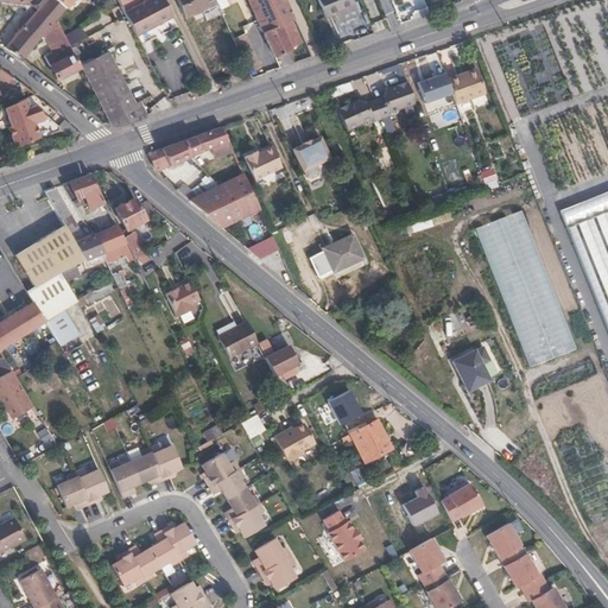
[(46,35),(58,21),(69,10),(58,0),(49,0),(43,7),(27,26),(25,26),(23,29),(6,46),(25,58),(46,35)]
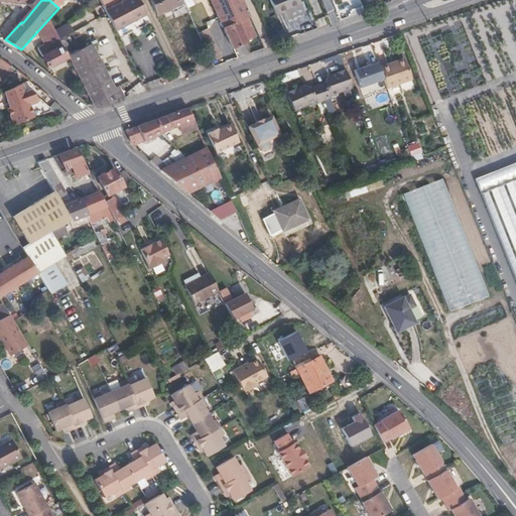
[(126,0),(123,2),(122,0),(101,0),(117,29),(148,14),(140,0),(126,0)]
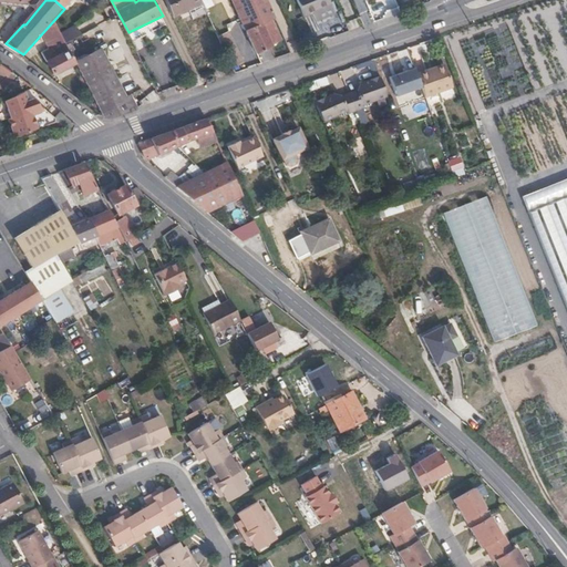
[(165,0),(174,17),(205,2),(203,0),(165,0)]
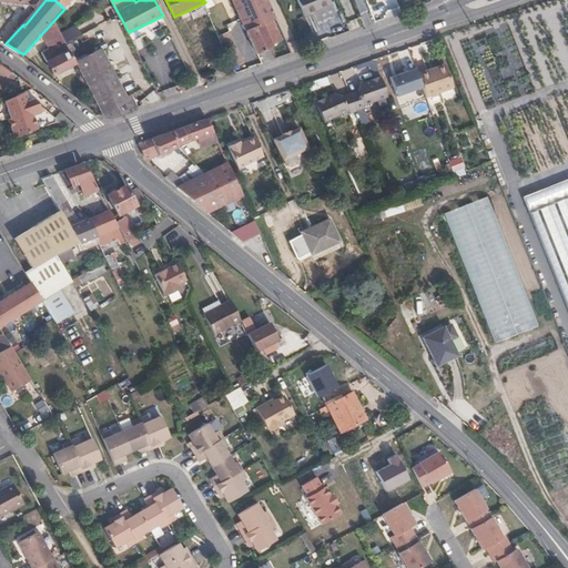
[(277,17),(270,0),(234,0),(259,52),(272,47),(272,43),(283,39),(273,18),(277,17)]
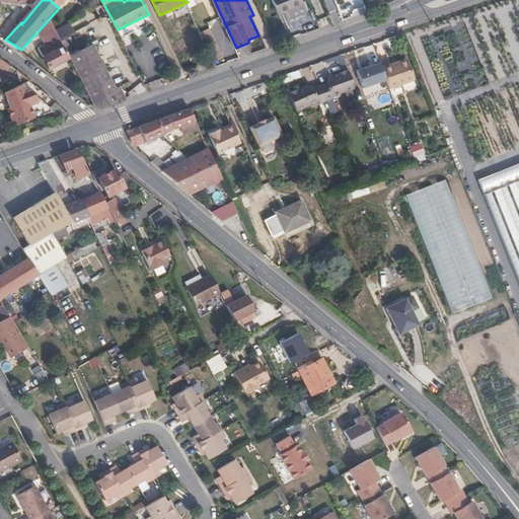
[(305,4),(303,0),(274,0),(280,14),(287,11),(305,4)]
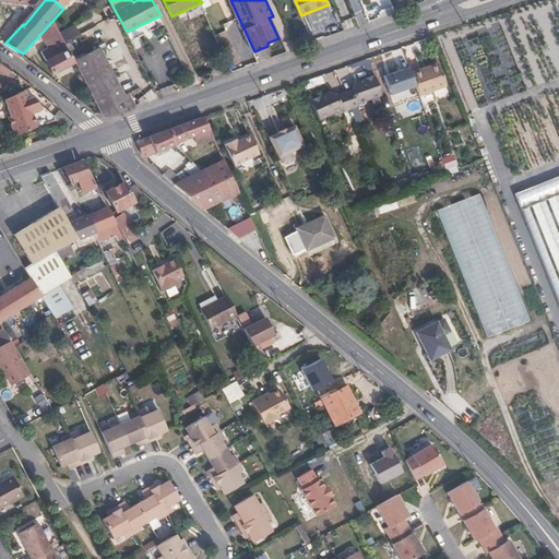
[(25,24),(39,7),(31,6),(0,1),(0,4),(25,8),(31,13),(21,25),(21,26),(23,24),(25,24)]
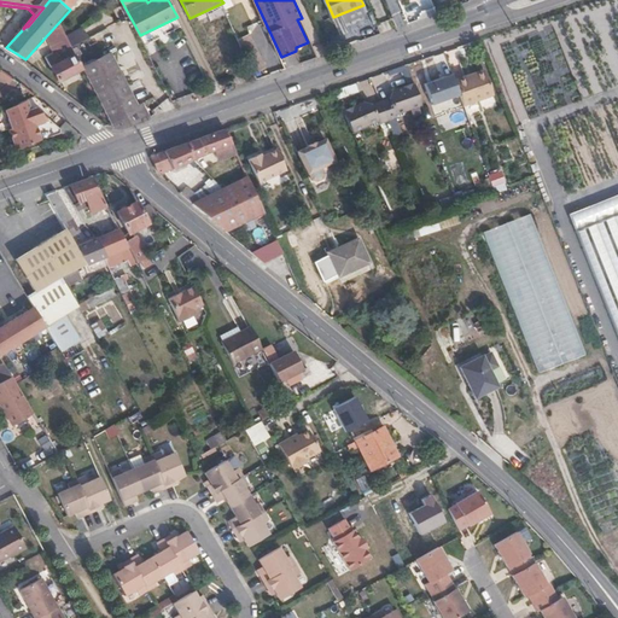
[(345,22),(368,13),(363,5),(342,13),(345,22)]
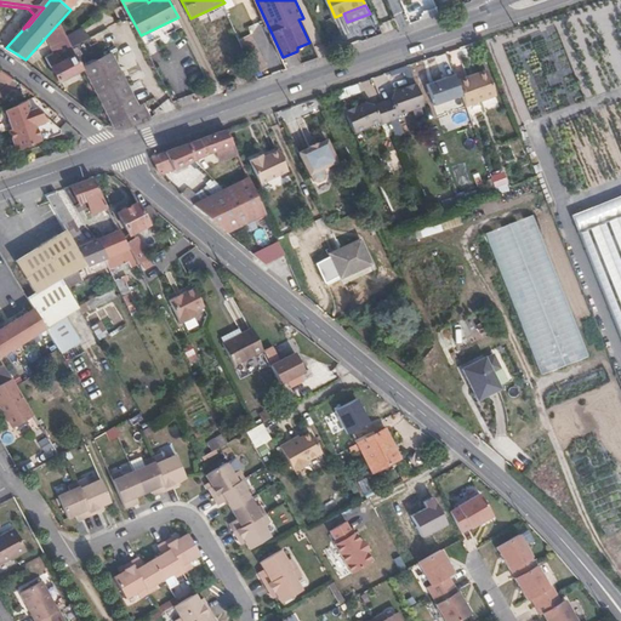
[(85,70),(60,22),(47,35),(57,53),(49,58),(61,83),(85,70)]
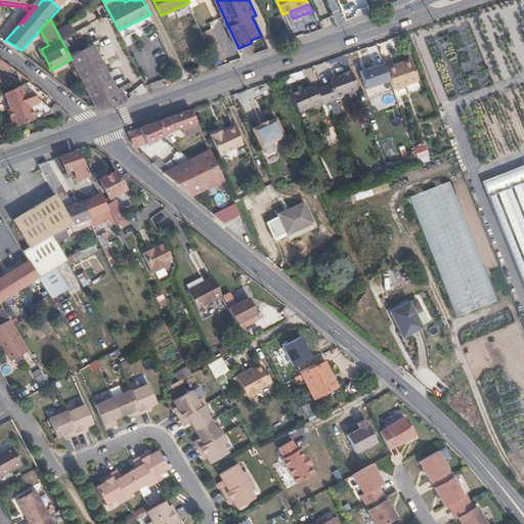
[(205,34),(202,36),(215,61),(224,57),(214,38),(209,41),(205,34)]
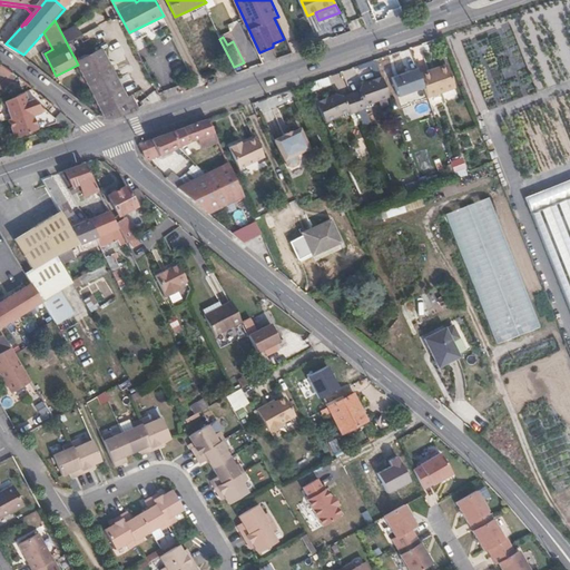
[(129,97),(106,51),(79,64),(102,109),(129,97)]
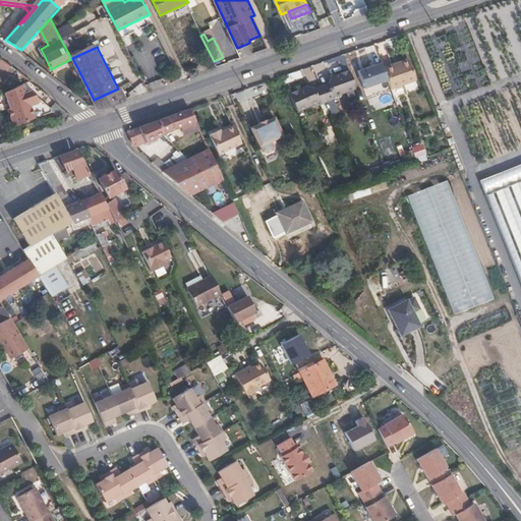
[(416,83),(408,60),(399,64),(400,66),(394,69),(393,66),(383,69),(391,92),(416,83)]
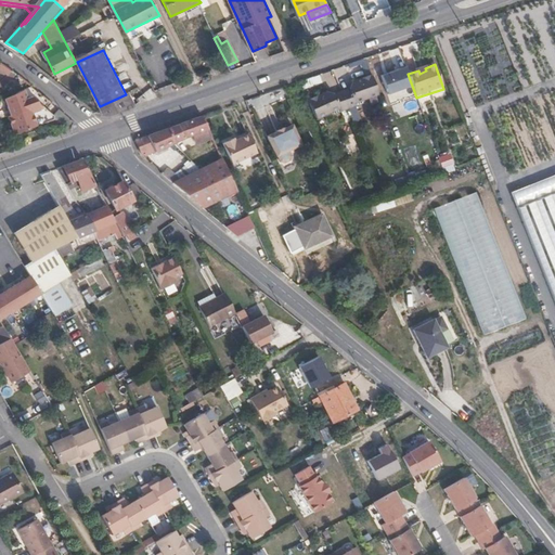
[(379,97),(372,76),(352,84),(348,90),(341,92),(349,111),(363,105),(365,102),(379,97)]
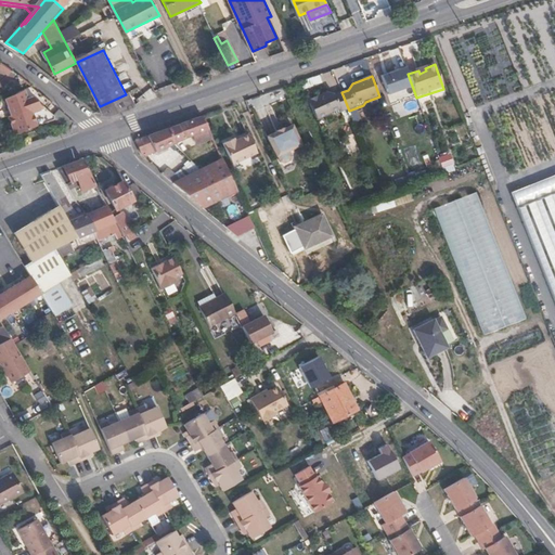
[(4,108),(26,101),(23,91),(1,101),(4,108)]
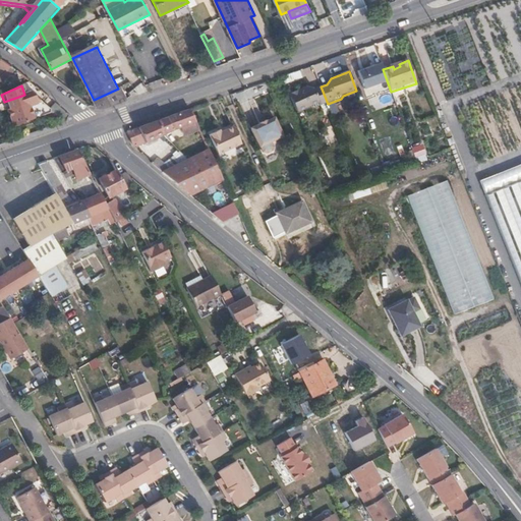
[(129,99),(123,87),(118,89),(94,100),(97,105),(103,109),(129,99)]
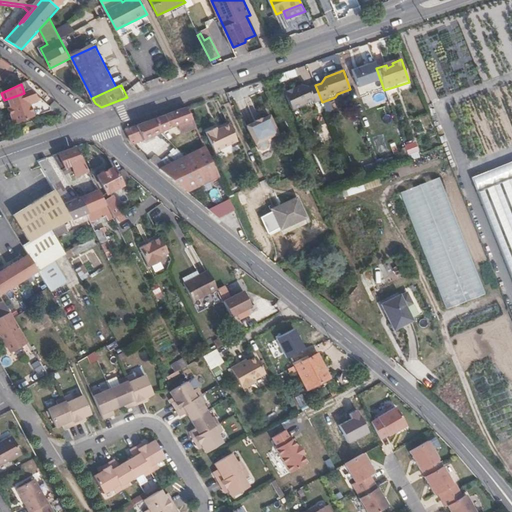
[(322,102),(315,85),(313,86),(320,103),(322,102)]
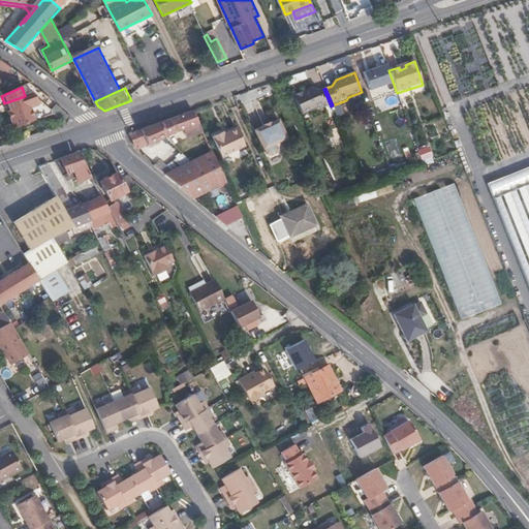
[(331,106),(323,89),(318,91),(311,89),(293,96),(302,115),(316,110),(319,111),(331,106)]
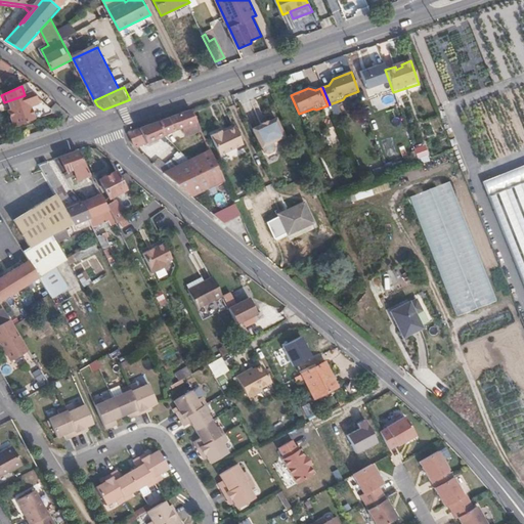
[(7,115),(34,101),(32,96),(28,93),(25,95),(4,102),(7,112),(5,113),(6,116),(7,115)]
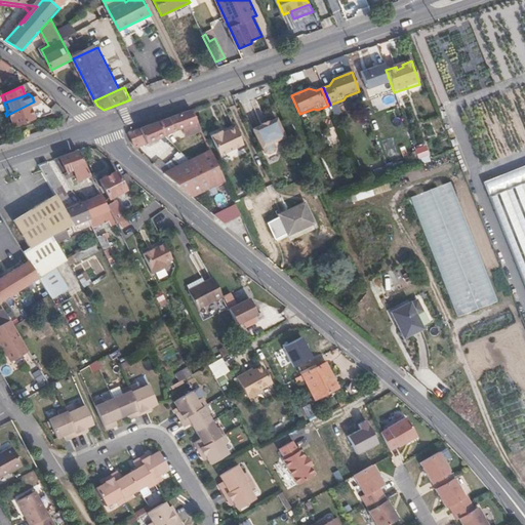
[(47,115),(48,111),(39,103),(35,105),(34,102),(7,115),(14,127),(47,115)]
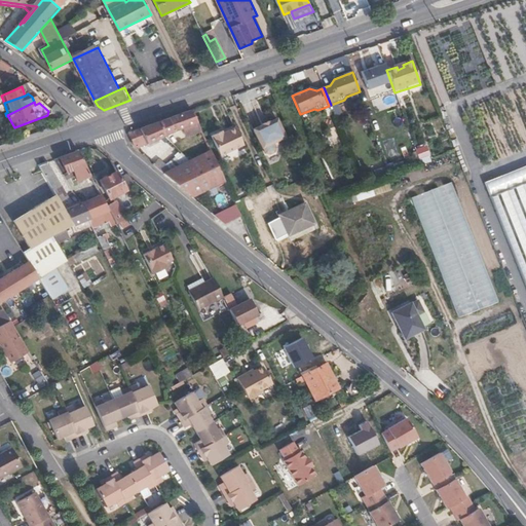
[(170,133),(197,123),(192,111),(139,130),(144,141),(134,146),(138,150),(146,145),(154,141),(170,133)]
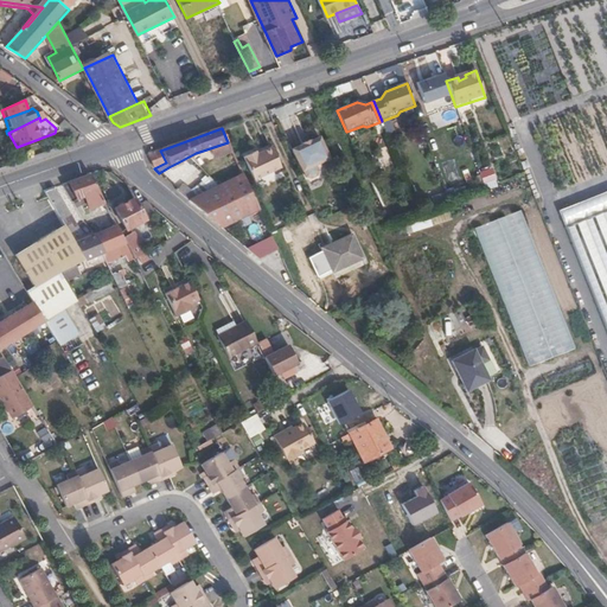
[(330,161),(320,139),(311,144),(304,147),(293,152),(302,173),(304,173),(307,179),(312,180),(318,179),(319,173),(315,167),(330,161)]
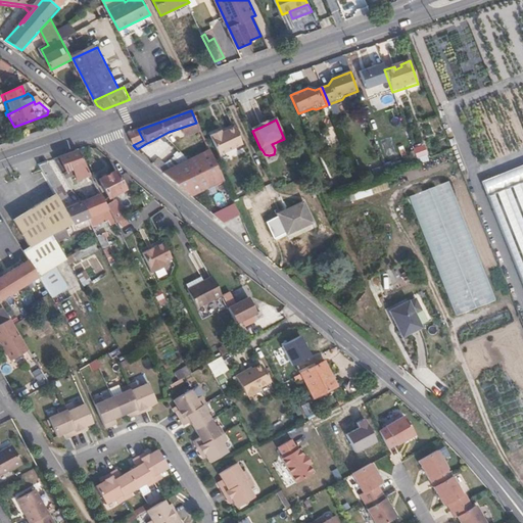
[(243,146),(235,128),(223,134),(221,132),(210,137),(220,156),(243,146)]
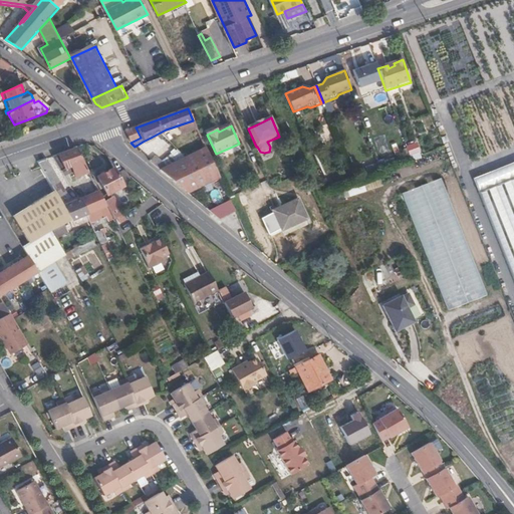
[(141,138),(136,127),(125,132),(131,143),(141,138)]
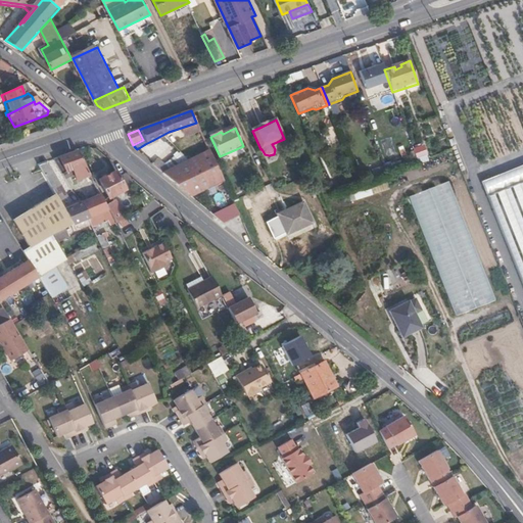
[(224,180),(209,150),(189,159),(175,167),(165,171),(156,163),(154,165),(191,196),(224,180)]
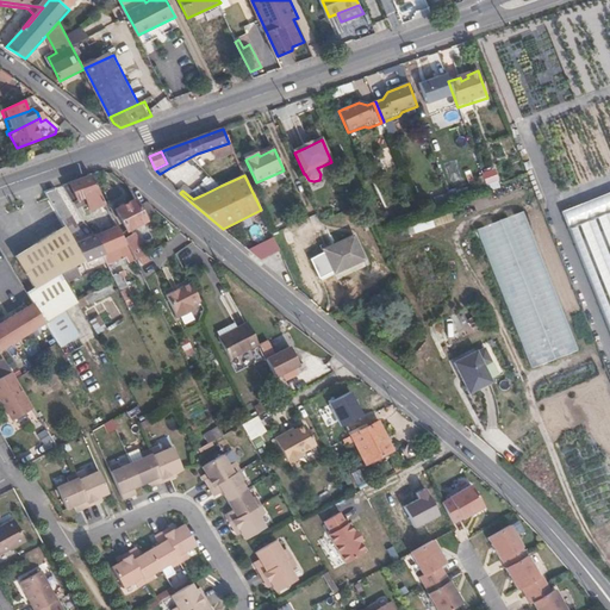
[(104,206),(88,176),(68,184),(76,200),(82,199),(88,210),(104,206)]
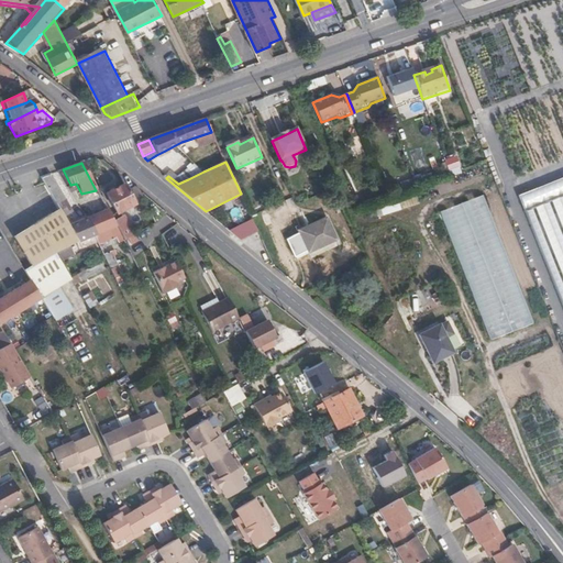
[(188,179),(203,172),(200,168),(186,175),(188,179)]
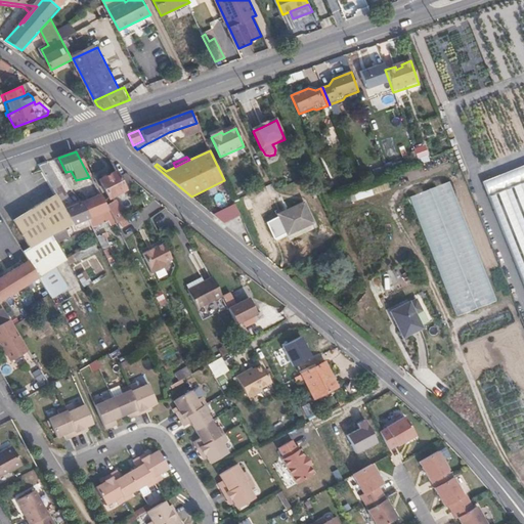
[(175,167),(173,163),(168,165),(161,160),(157,164),(166,171),(175,167)]
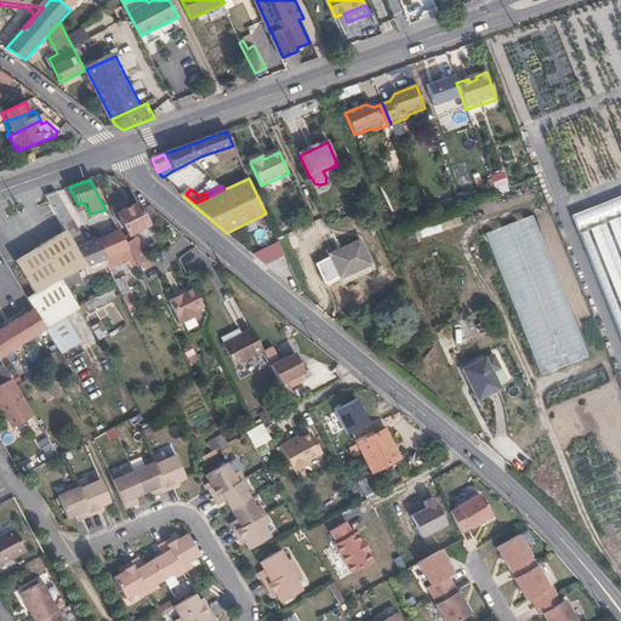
[(102,260),(91,241),(78,246),(66,222),(69,221),(55,192),(45,195),(64,233),(84,268),(102,260)]
